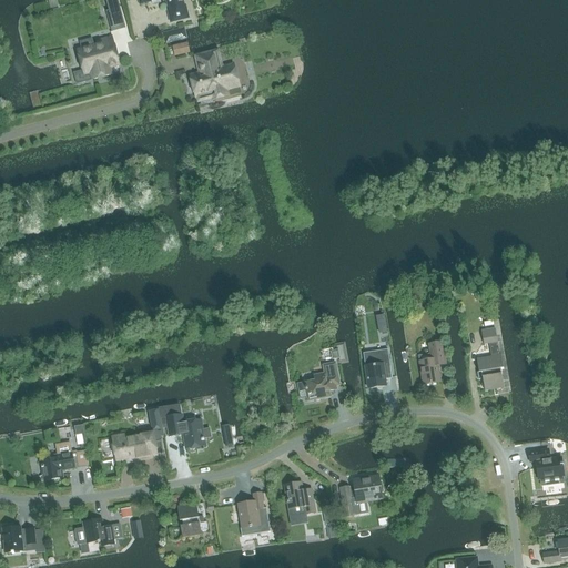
[(117,0),(104,0),(108,11),(105,12),(108,20),(121,17),(117,0)]
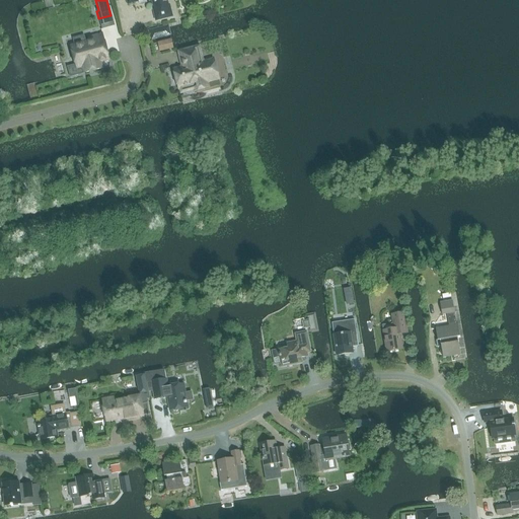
[(128,0),(129,4),(137,2),(136,0),(148,0),(150,1),(153,1),(155,8),(153,8),(156,20),(171,16),(171,15),(169,16),(166,4),(167,4),(166,0),(128,0)]
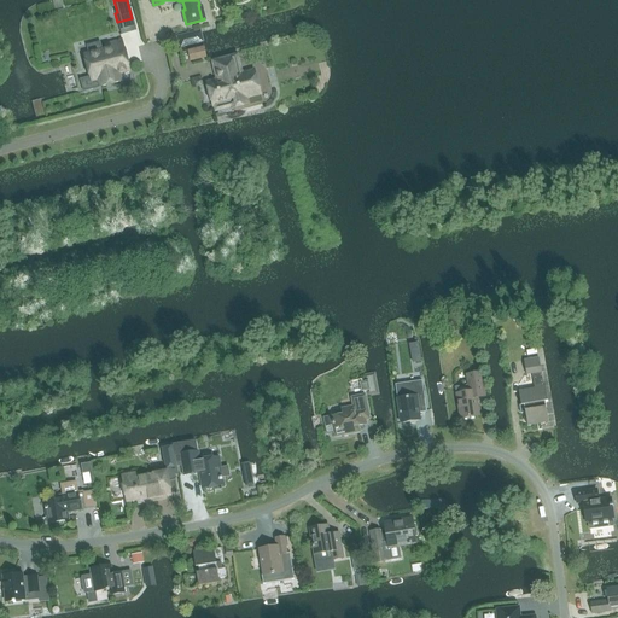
[(179,48),(204,42),(200,30),(176,36),(179,48)]
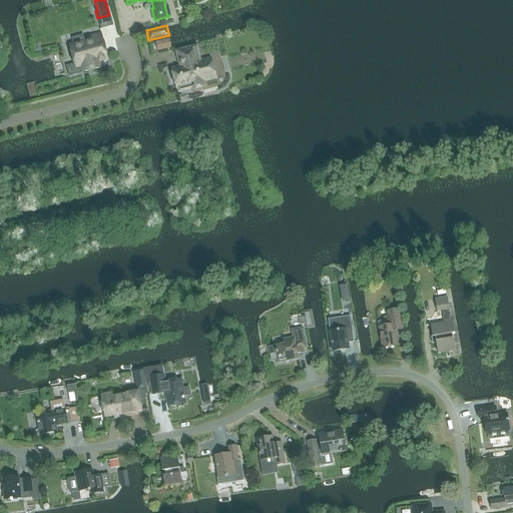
[(75,64),(67,66),(70,76),(85,72),(100,68),(98,62),(105,60),(105,58),(107,58),(105,51),(101,34),(87,38),(88,42),(85,43),(83,35),(72,38),(74,46),(70,47),(75,64)]
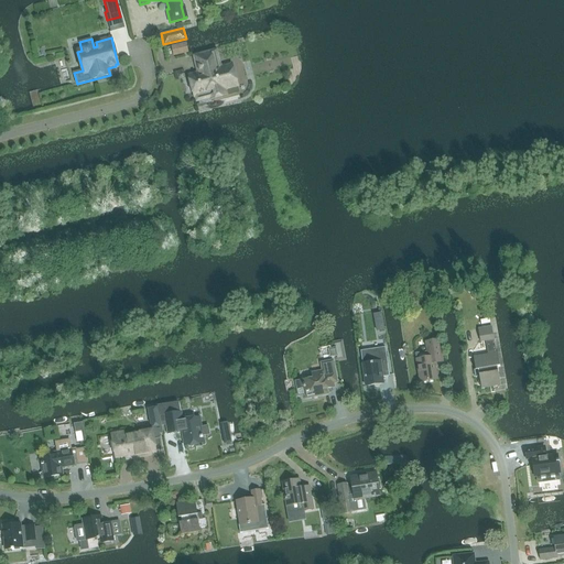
[(174,56),(188,53),(186,42),(171,46),(174,56)]
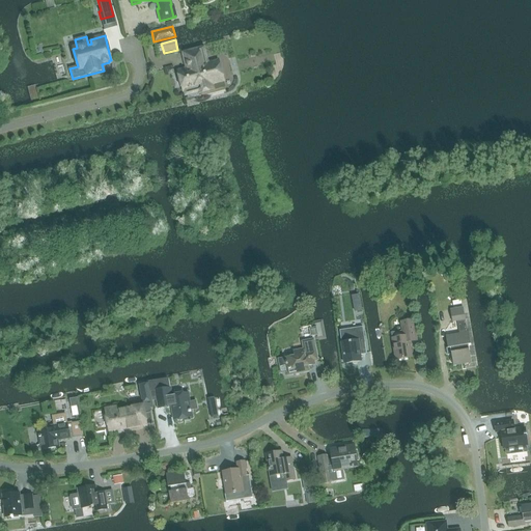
[(183,90),(198,86),(200,94),(213,91),(211,83),(221,80),(217,62),(201,66),(197,51),(185,54),(189,70),(178,73),(183,90)]
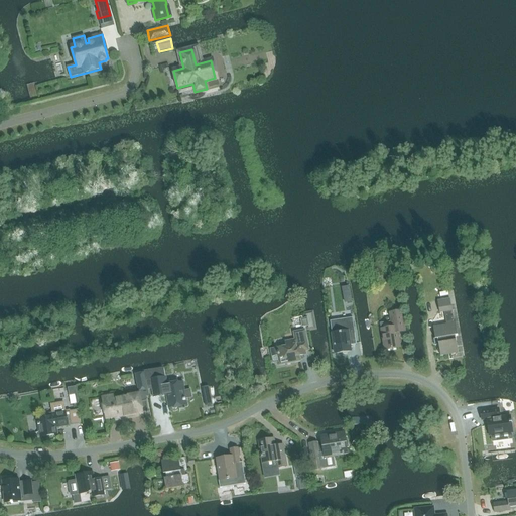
[(35,87),(34,83),(26,85),(30,100),(38,98),(35,87)]
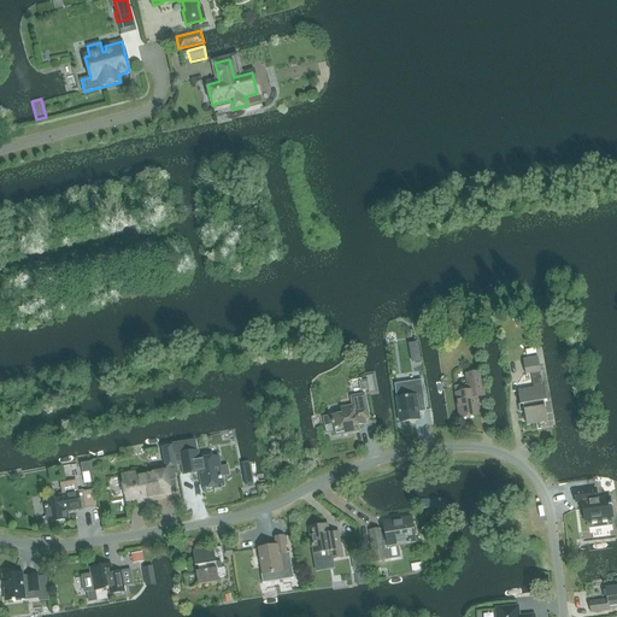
[(532,375),(541,374),(538,358),(523,359),(526,376),(532,375)]
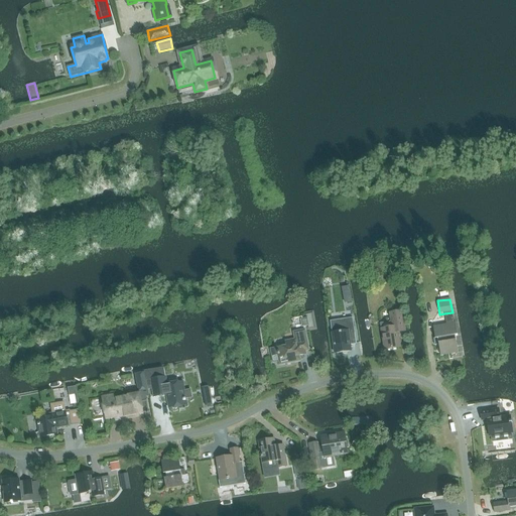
[(308,332),(316,330),(313,310),(303,312),(304,319),(306,318),(307,326),(308,332)]
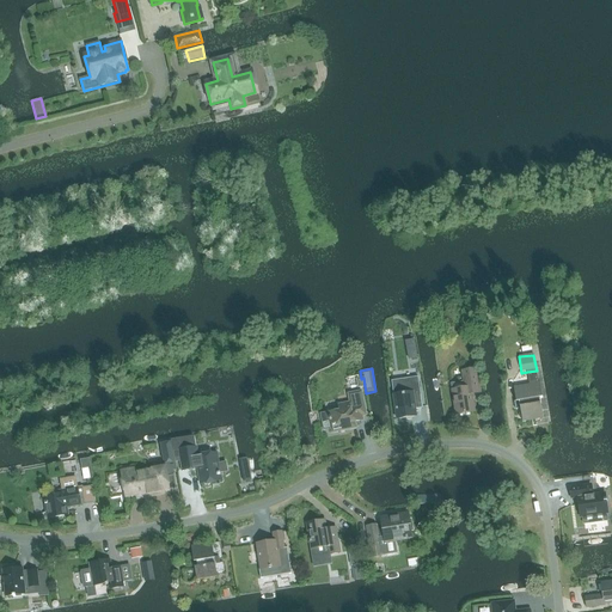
[(475,412),(471,395),(481,393),(476,368),(461,369),(464,389),(452,391),(457,415),(475,412)]
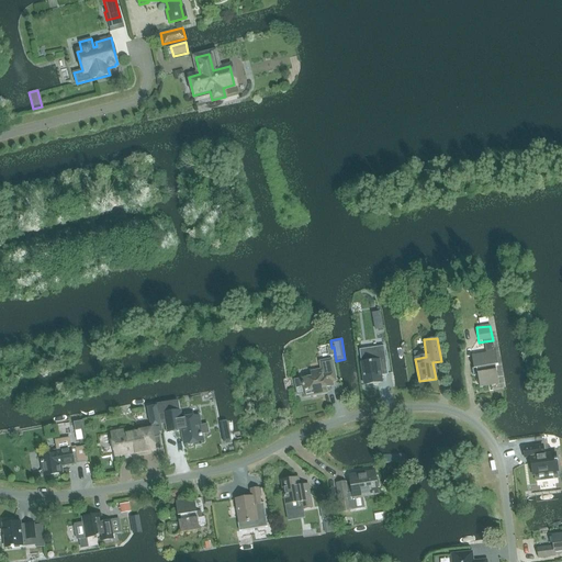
[(498,366),(496,351),(494,352),(493,340),(484,341),(486,353),(472,356),(474,369),(472,370),(473,377),(478,377),(480,388),(498,384),(496,367),(498,366)]
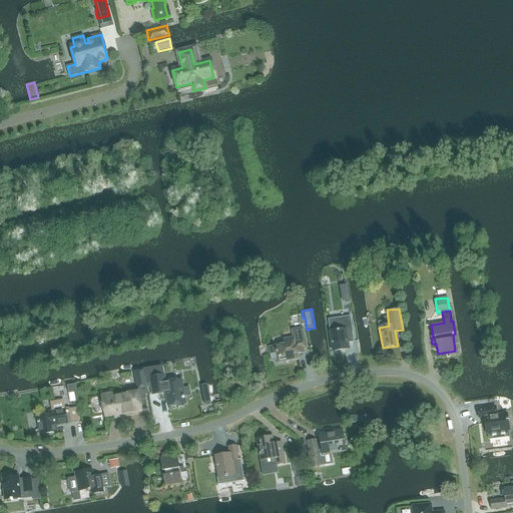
[(350,316),(328,320),(333,352),(349,350),(348,343),(354,343),(352,332),(355,331),(353,321),(350,322),(350,316)]
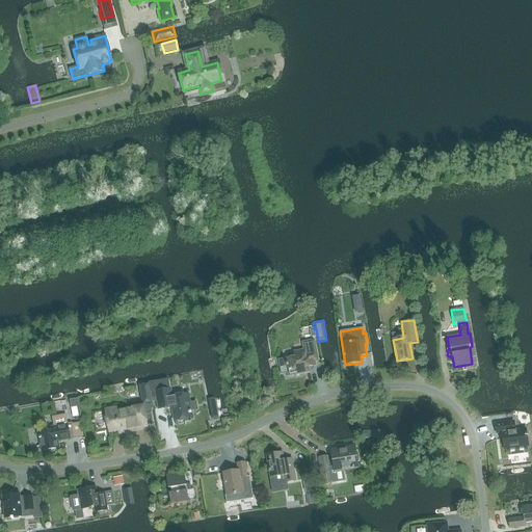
[(295,356),(277,360),(280,374),(288,373),(289,375),(290,376),(310,372),(309,367),(315,366),(315,362),(318,361),(314,341),(303,343),(306,350),(295,352),(295,356)]
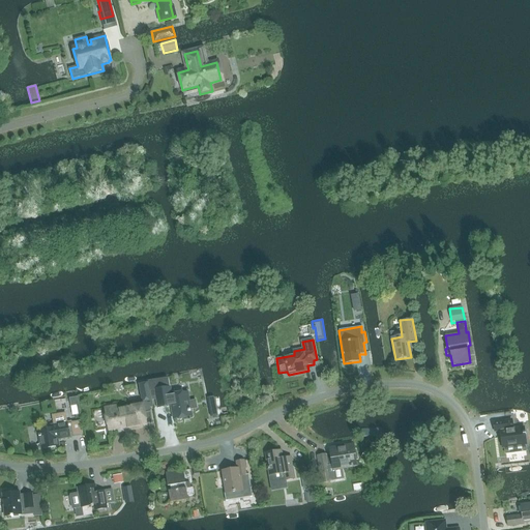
[(170,387),(154,390),(157,408),(172,406),(174,418),(175,418),(176,419),(177,418),(179,420),(182,419),(183,418),(190,416),(189,410),(197,409),(196,401),(189,402),(187,392),(172,395),(170,387)]
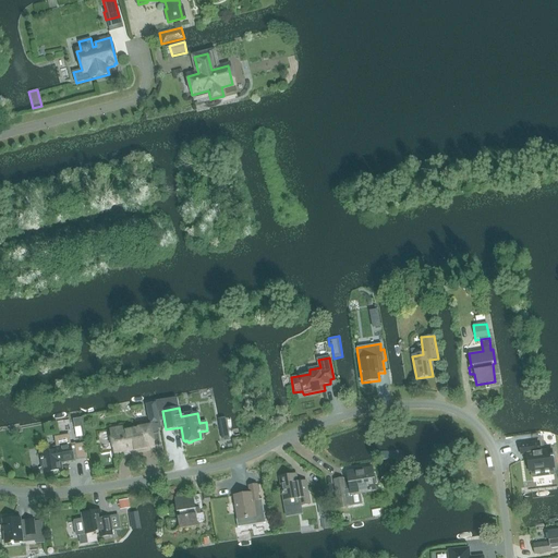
[(229,438),(225,417),(217,419),(221,439),(229,438)]
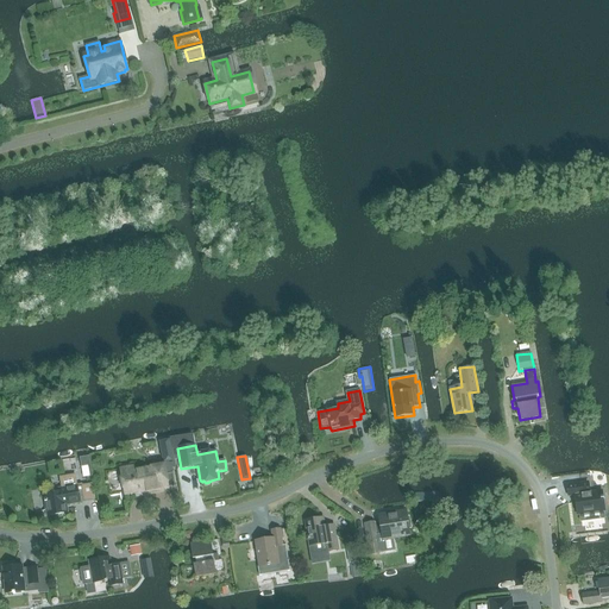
[(89,457),(81,459),(82,468),(89,466),(90,477),(93,477),(89,457)]
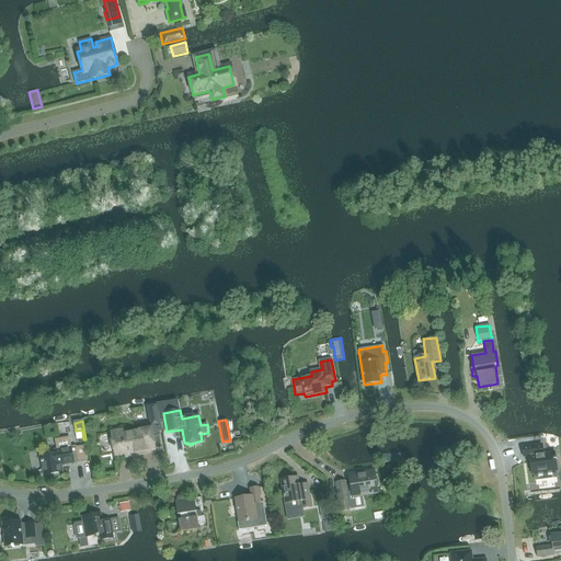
[(155,451),(152,438),(151,430),(124,434),(123,432),(112,433),(115,455),(126,453),(126,456),(155,451)]
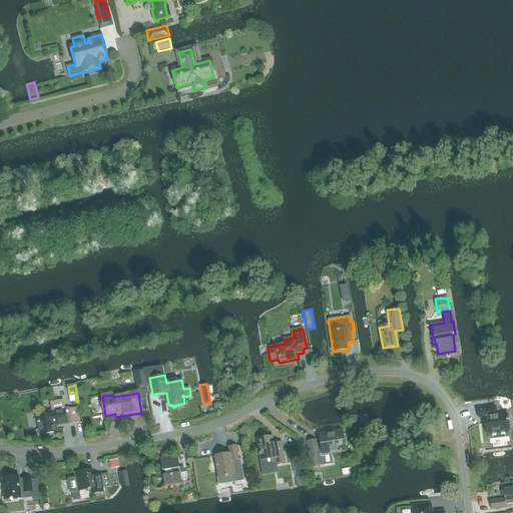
[(56,432),(55,426),(67,424),(67,422),(72,422),(69,408),(65,408),(63,399),(50,402),(51,410),(47,411),(47,416),(38,417),(40,435),(56,432)]
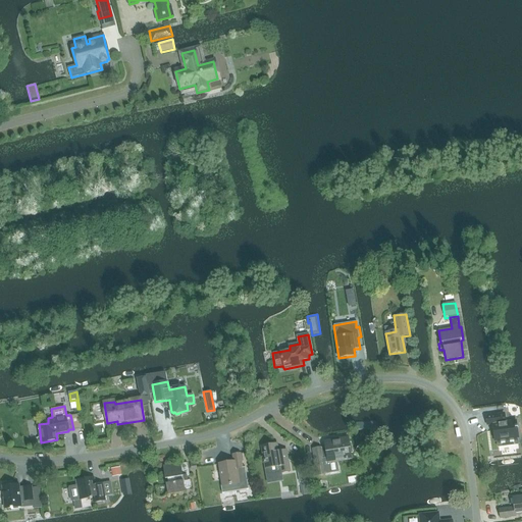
[(504,414),(486,416),(487,424),(487,425),(492,424),(494,439),(497,439),(498,447),(518,445),(517,436),(516,428),(518,428),(517,426),(516,426),(516,424),(516,421),(505,422),(504,414)]
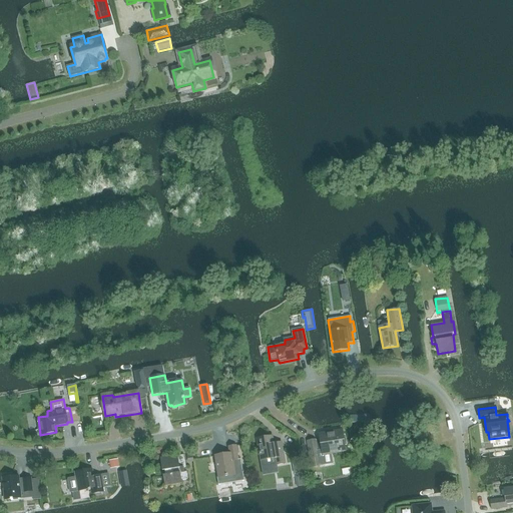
[(315,440),(308,442),(310,459),(312,467),(333,464),(333,459),(332,454),(346,452),(342,430),(319,434),(321,442),(316,443),(315,440)]
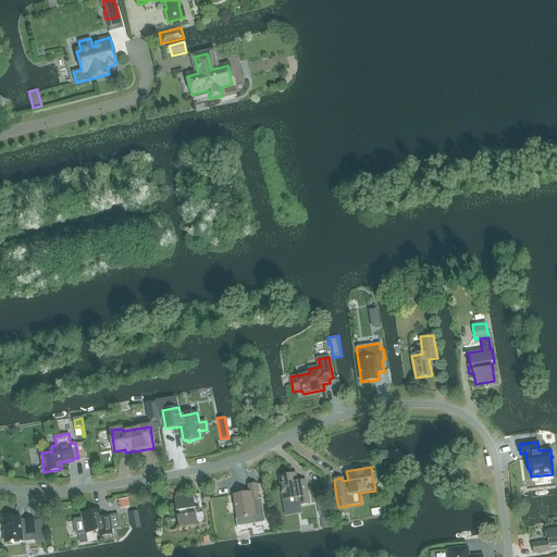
[(298,490),(296,474),(280,477),(285,508),(309,504),(307,489),(298,490)]
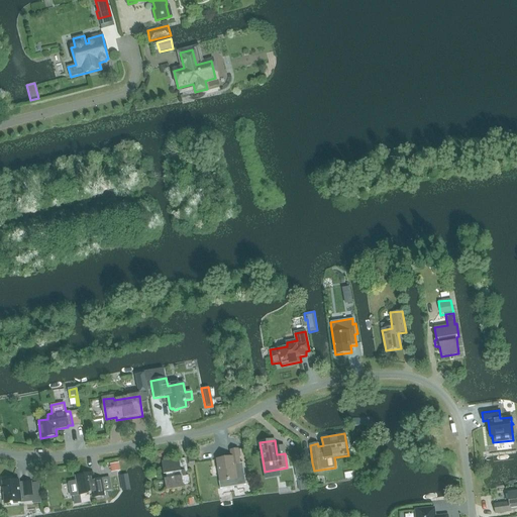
[(232,457),(217,459),(220,482),(219,482),(220,489),(246,485),(242,463),(240,463),(238,449),(230,450),(232,457)]
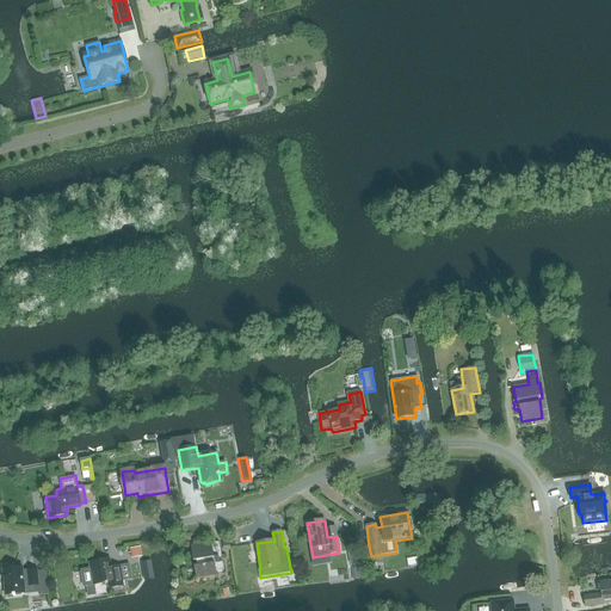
[(220,562),(218,557),(222,557),(220,542),(193,547),(197,566),(195,567),(196,579),(217,575),(216,573),(224,572),(222,562),(220,562)]
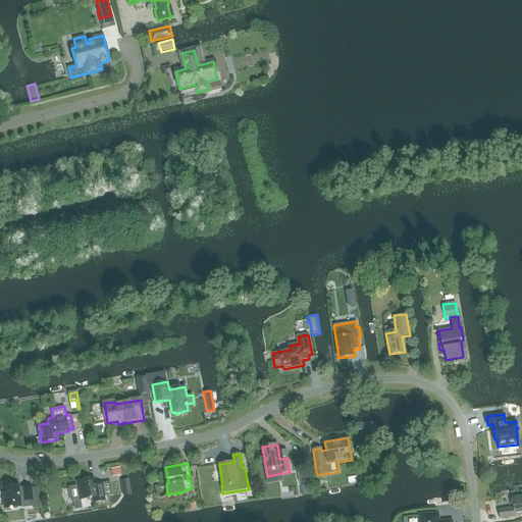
[(119,468),(111,469),(112,477),(120,475),(119,468)]
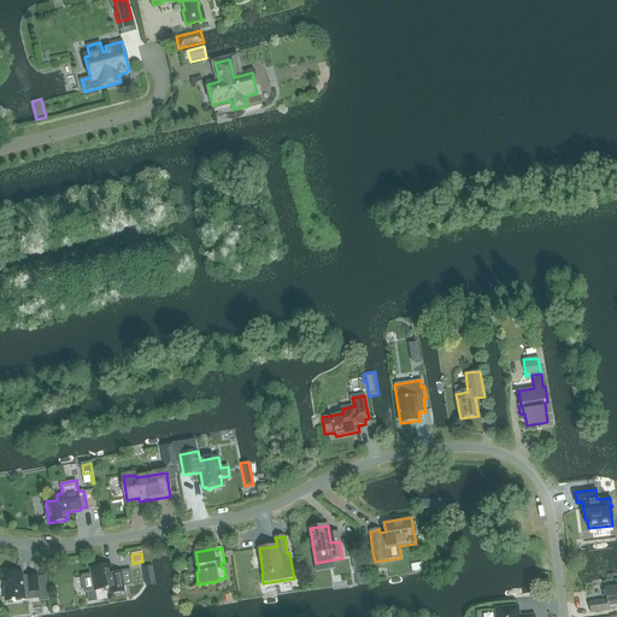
[(92,574),(80,575),(83,593),(94,591),(113,588),(115,594),(124,592),(121,573),(112,574),(111,565),(90,569),(92,574)]
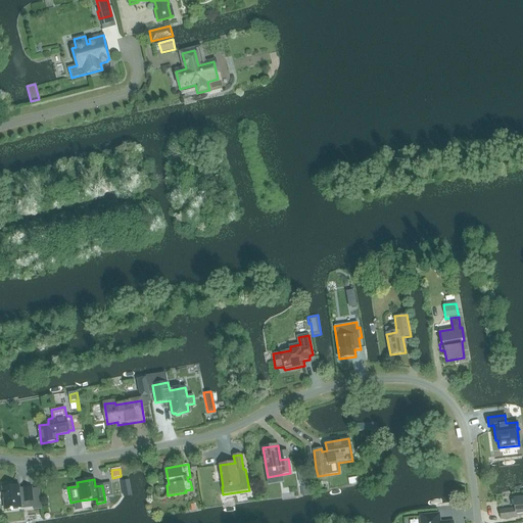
[(121,481),(124,497),(133,495),(129,479),(121,481)]
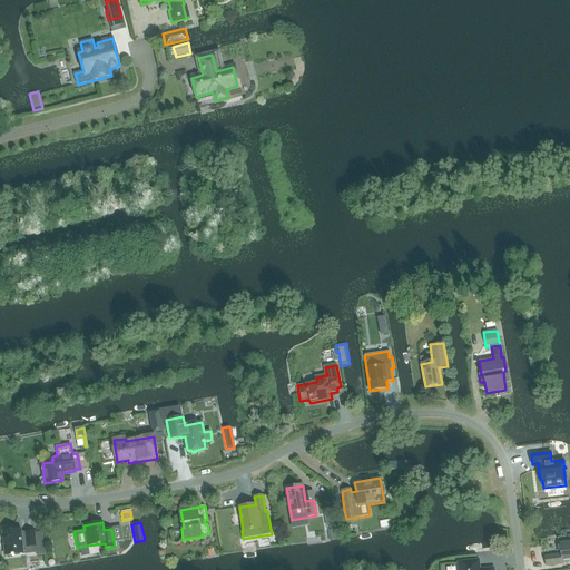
[(21,534),(21,530),(3,531),(6,556),(23,554),(22,548),(36,547),(35,531),(26,532),(26,534),(21,534)]
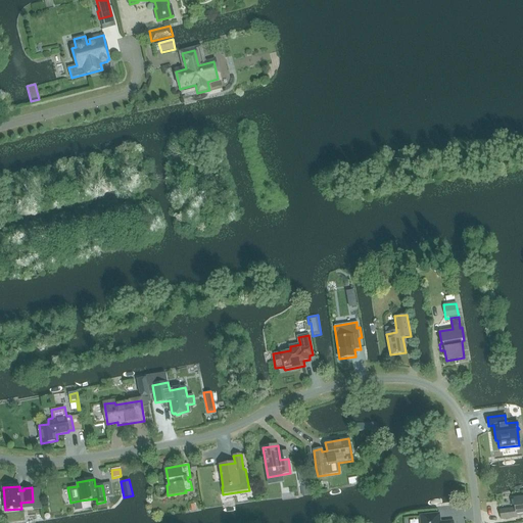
[(501,520),(512,518),(512,517),(522,515),(522,496),(514,498),(515,509),(500,511),(501,520)]
